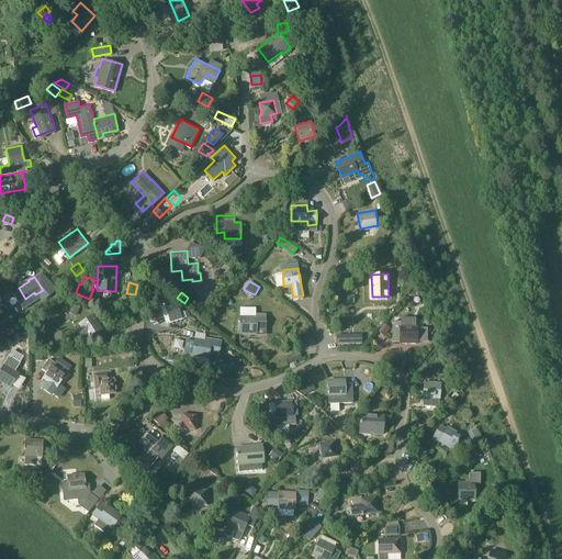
[(79,304),(70,300),(67,309),(75,313),(79,304)]
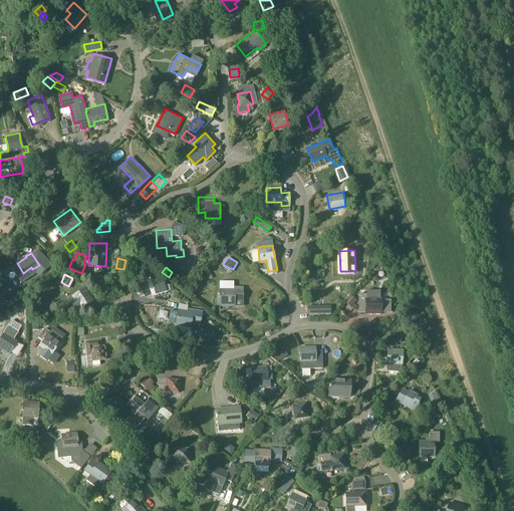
[(164,280),(153,283),(156,293),(167,289),(164,280)]
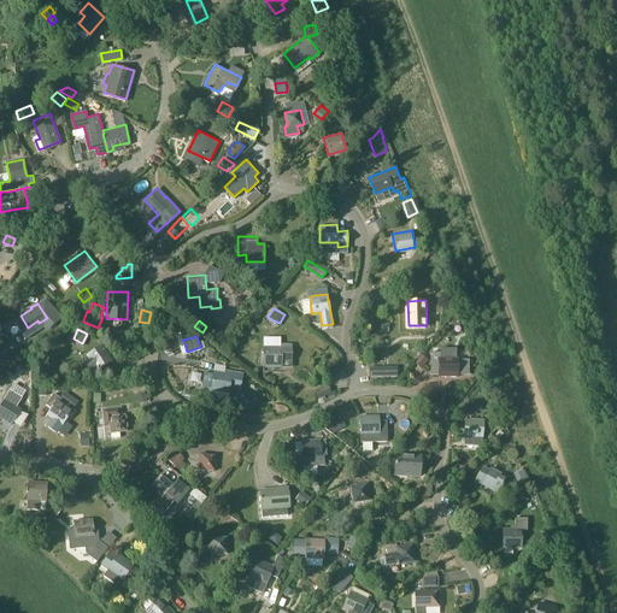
[(291,359),(291,347),(291,342),(281,342),(281,346),(263,346),(263,364),(281,364),(281,359),(291,359)]
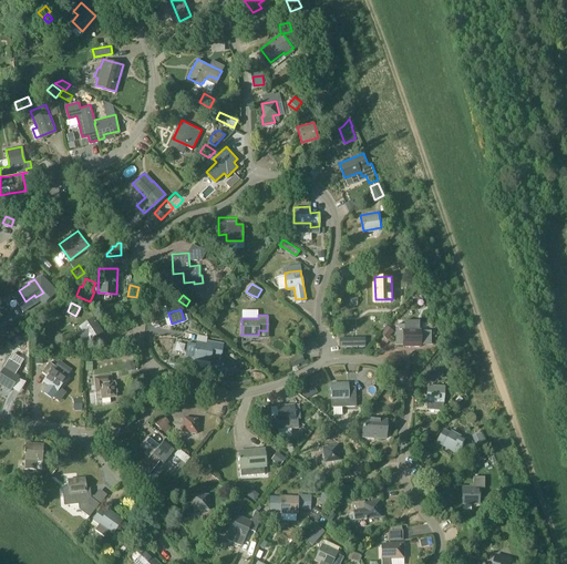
[(102,330),(93,316),(80,326),(89,339),(102,330)]
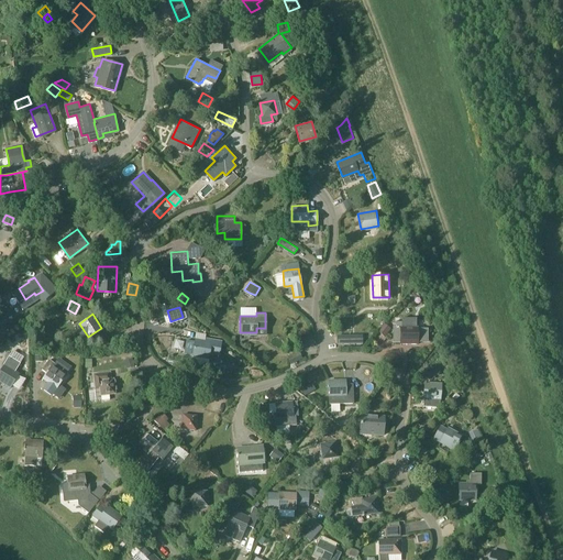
[(394,320),(393,320),(393,340),(400,340),(400,342),(417,342),(417,340),(429,340),(429,339),(427,339),(427,327),(417,327),(417,325),(401,326),(401,320),(394,321),(394,320)]
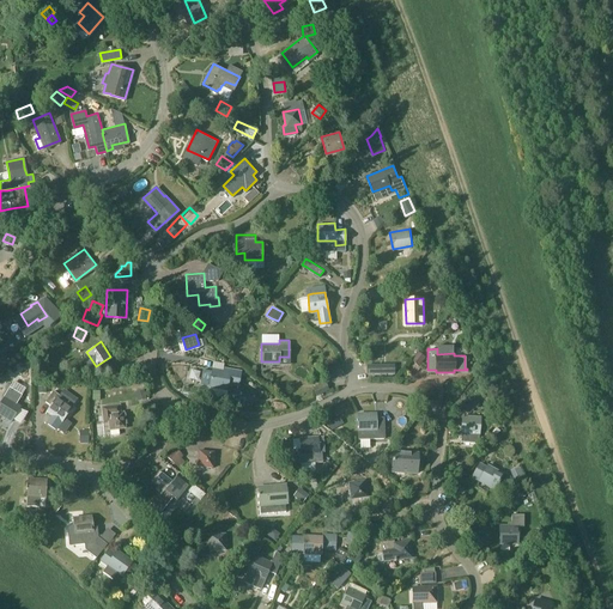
[(418,352),(412,359),(418,364),(424,357),(418,352)]
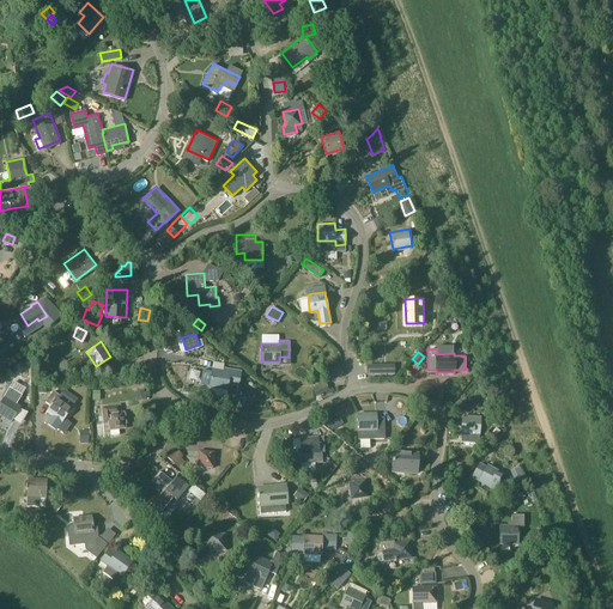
[(213,366),(210,385),(226,388),(228,382),(240,384),(242,369),(223,366),(223,367),(213,366)]
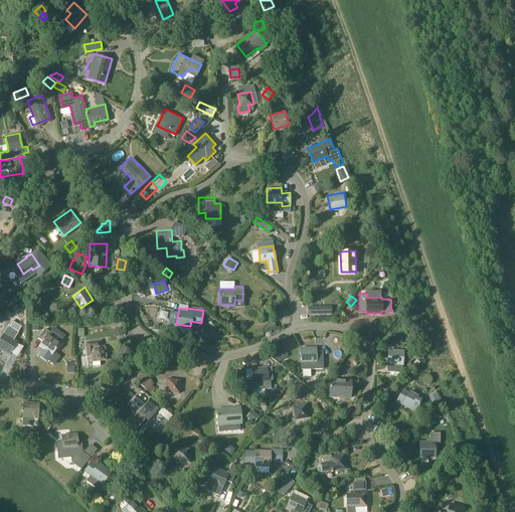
[(18,330),(8,324),(3,332),(0,338),(0,346),(9,352),(17,340),(14,338),(18,330)]
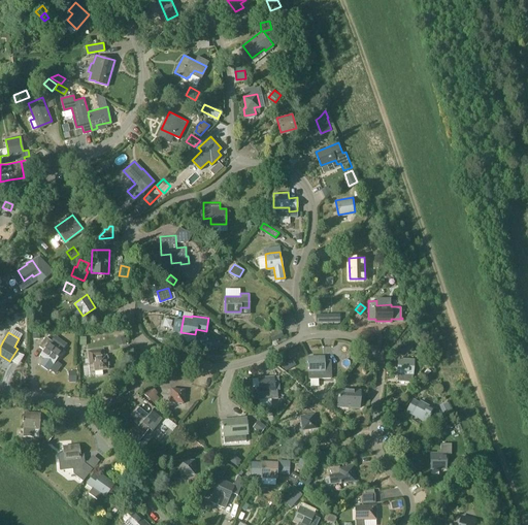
[(45,357),(41,363),(48,368),(62,350),(50,340),(52,338),(46,334),(39,345),(44,348),(40,353),(45,357)]
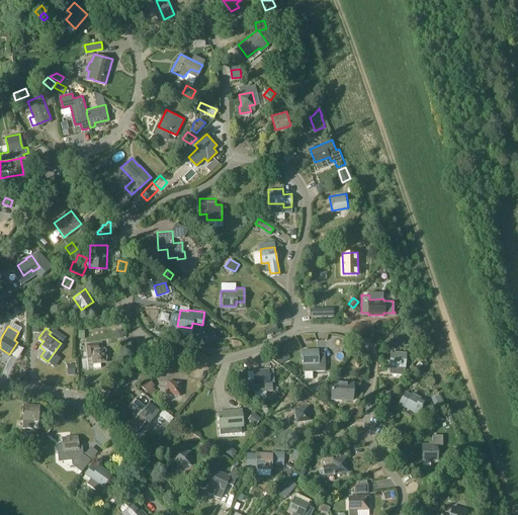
[(78,329),(78,338),(84,338),(84,333),(89,333),(89,328),(86,328),(86,329),(78,329)]
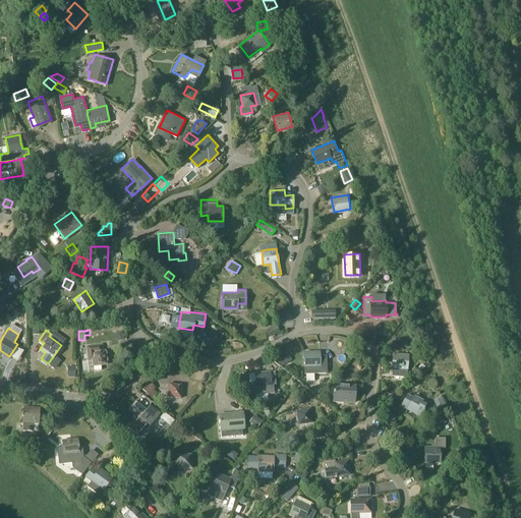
[(91,343),(84,343),(87,358),(93,357),(94,368),(101,367),(101,362),(106,362),(106,358),(109,358),(108,352),(105,352),(105,349),(103,349),(102,343),(91,344),(91,343)]
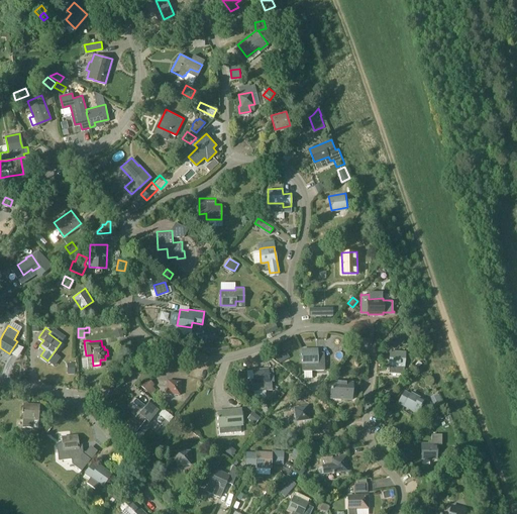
[(413,354),(415,354),(418,352),(416,346),(410,348),(413,354)]
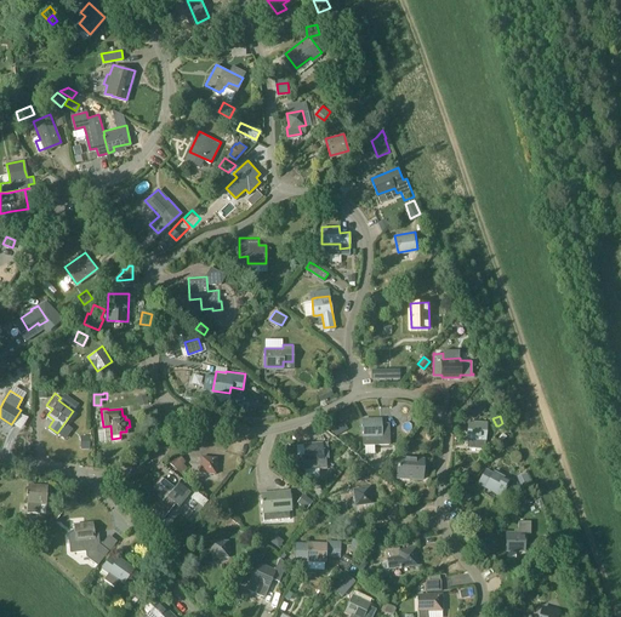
[(381,417),(363,417),(364,444),(389,443),(389,421),(381,421),(381,417)]
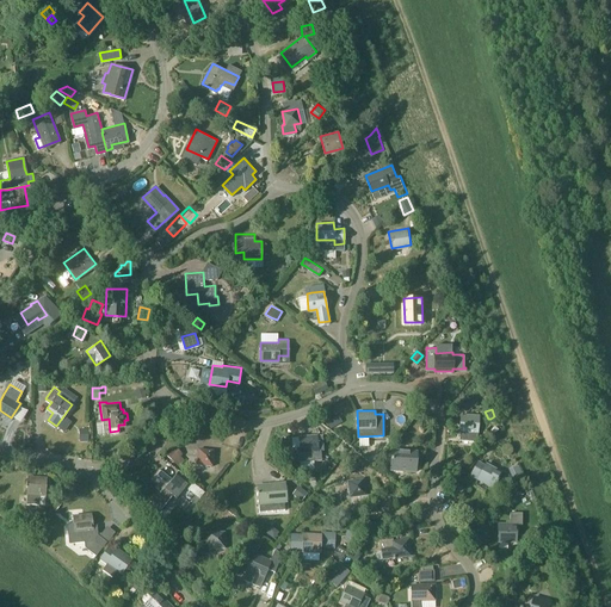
[(479,414),(461,413),(460,438),(476,439),(479,414)]
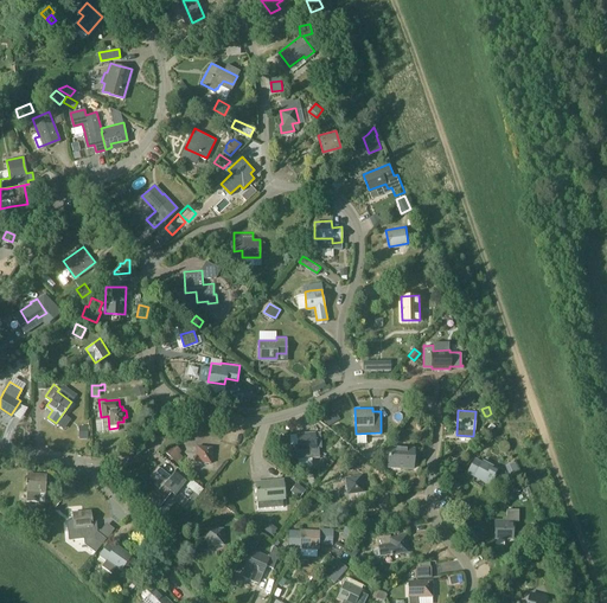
[(331,414),(324,418),(327,424),(334,421),(331,414)]
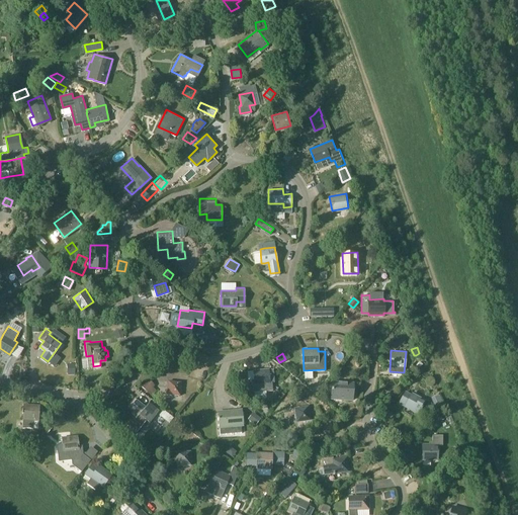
[(268,368),(253,369),(254,383),(251,383),(252,391),(264,390),(263,383),(269,383),(269,380),(274,380),(273,370),(268,370),(268,368)]
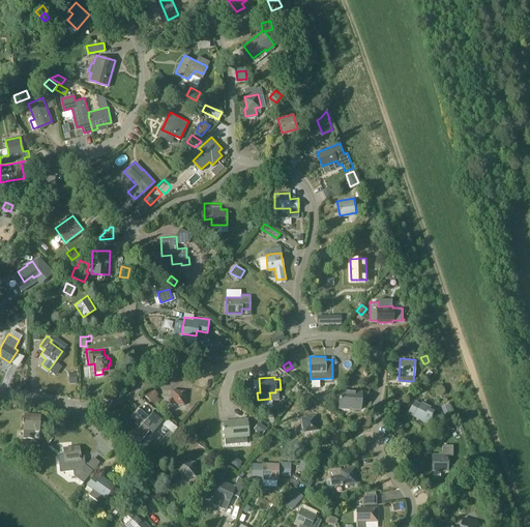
[(156,394),(158,392),(151,385),(144,392),(154,404),(160,398),(156,394)]
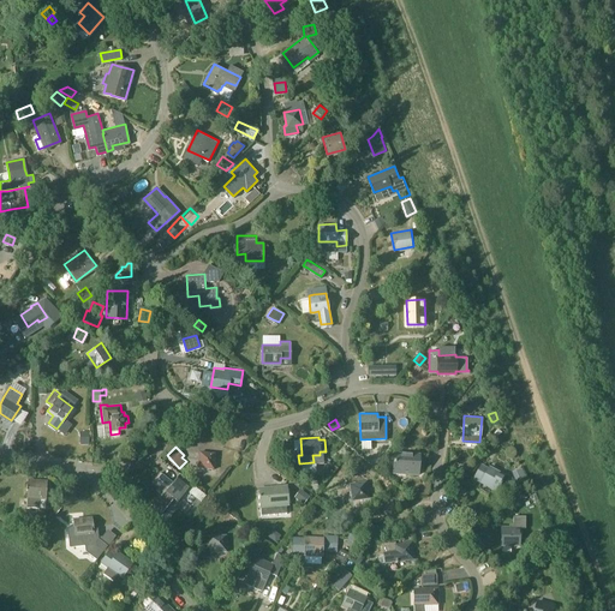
[(215,451),(199,450),(198,466),(214,467),(215,451)]
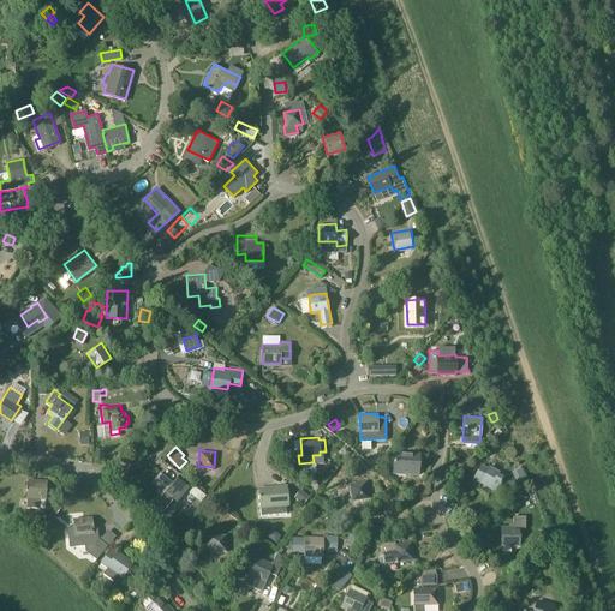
[(419,454),(394,453),(393,472),(418,473),(419,454)]
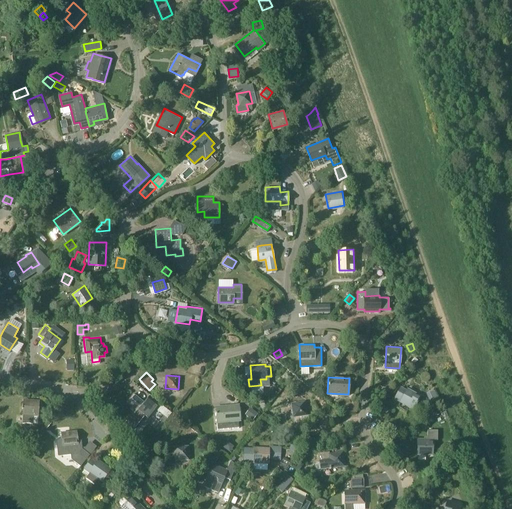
[(296,384),(291,390),(297,394),(302,388),(296,384)]
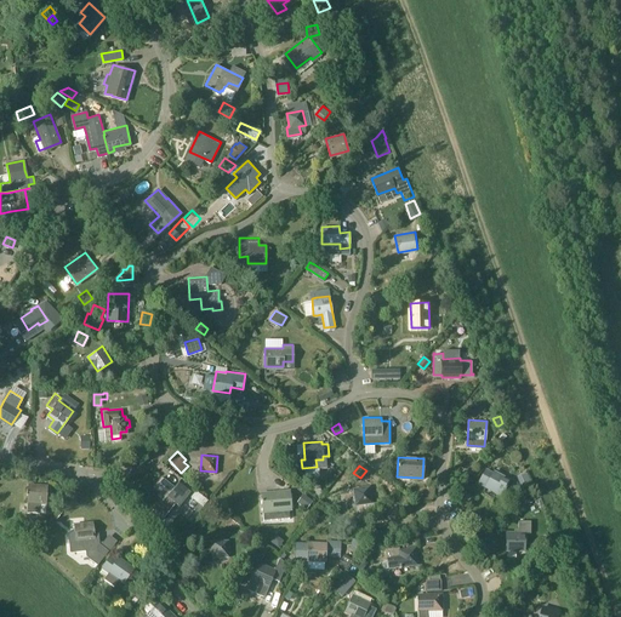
[(510,479),(494,470),(486,466),(478,481),(501,493),(510,479)]
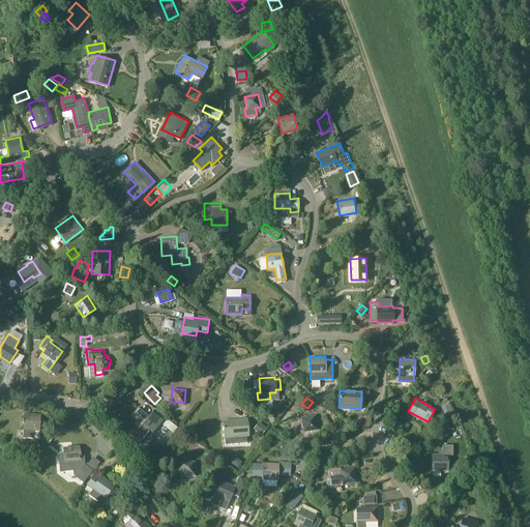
[(451,410),(452,409),(449,402),(448,403),(440,406),(442,413),(451,410)]
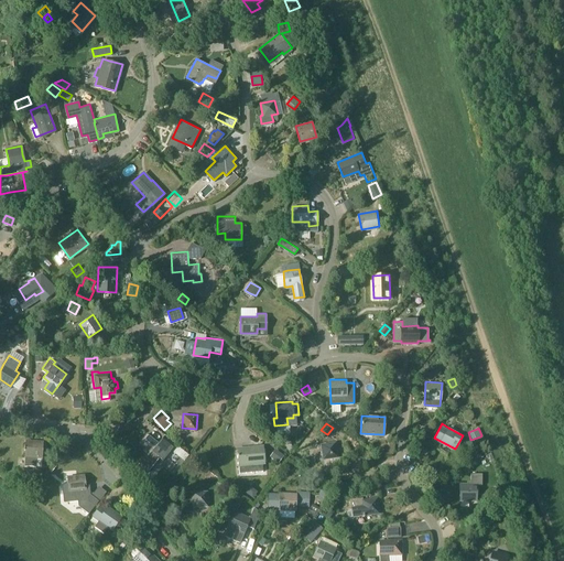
[(173,446),(161,438),(159,441),(147,432),(140,441),(145,445),(143,449),(147,451),(138,462),(148,470),(159,456),(162,460),(173,446)]
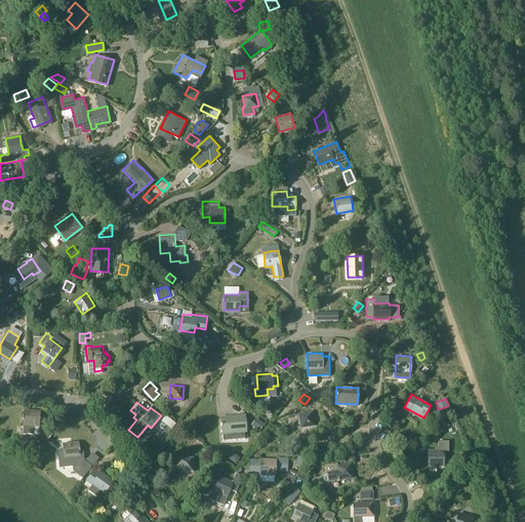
[(39,409),(25,408),(23,424),(24,424),(23,432),(38,433),(39,409)]
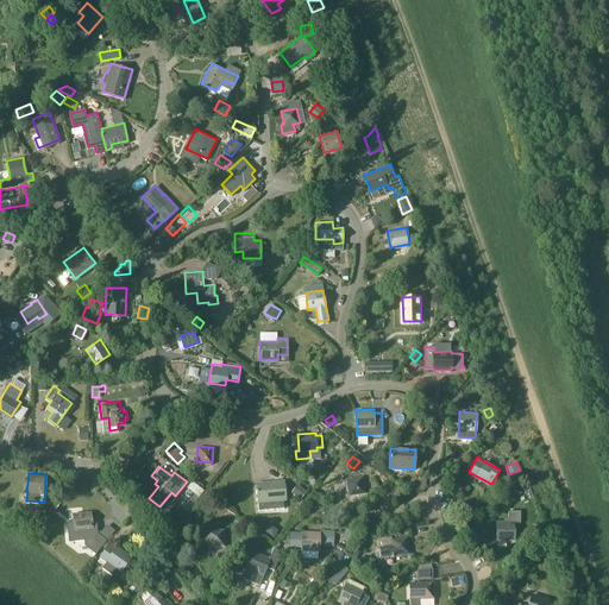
[(362,476),(355,477),(346,478),(349,493),(357,492),(364,491),(362,476)]
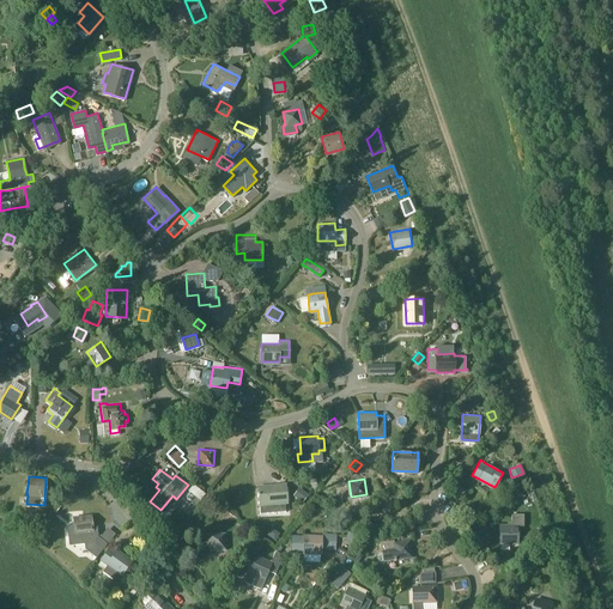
[(285,483),(258,486),(259,493),(260,503),(286,500),(285,483)]
